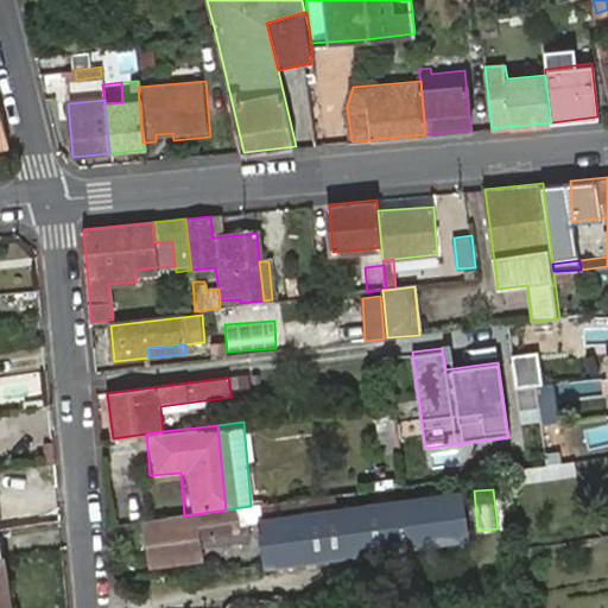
[(455,494),(263,520),(270,567),(462,540),(455,494)]
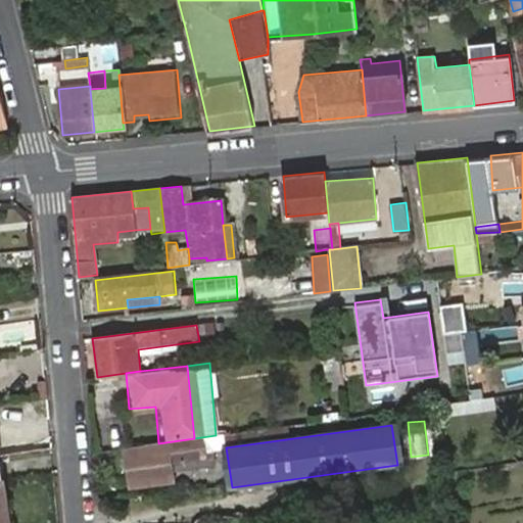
[(225,434),(216,435),(194,438),(158,443),(125,447),(130,486),(174,480),(172,462),(206,457),(205,450),(226,447),(225,434)]
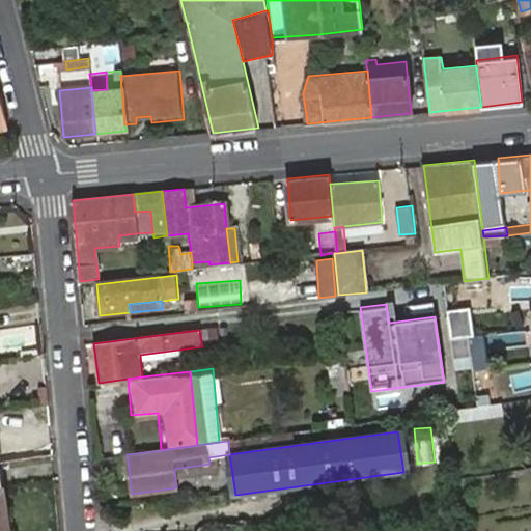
[(0,526),(0,530),(10,530),(5,511),(0,511),(0,526)]
